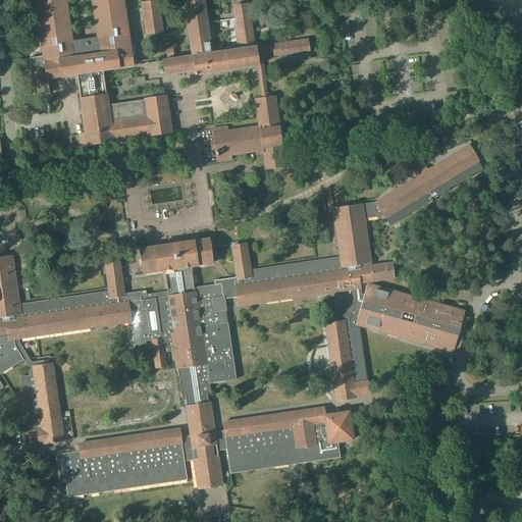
[(34,0),(43,56),(29,58),(34,96),(49,94),(47,79),(76,74),(134,66),(131,50),(122,0),(34,0)]
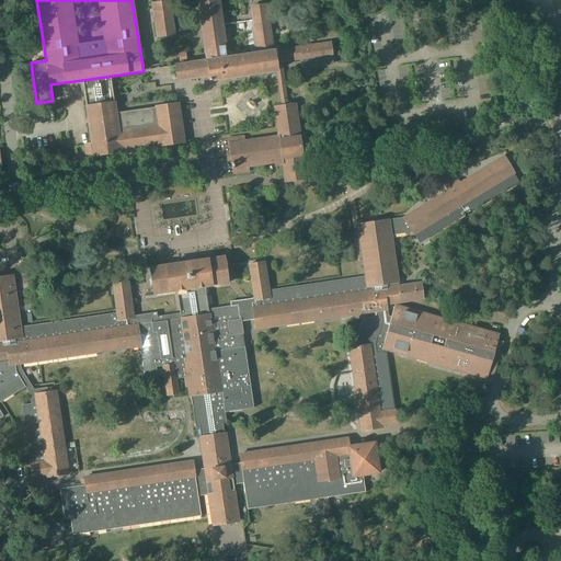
[(175,65),(176,80),(204,77),(205,81),(274,71),(276,71),(284,70),(282,63),(304,59),(306,69),(334,65),(331,43),(273,50),(267,6),(251,8),(258,53),(221,58),(219,47),(227,47),(220,0),(196,0),(206,61),(175,65)]
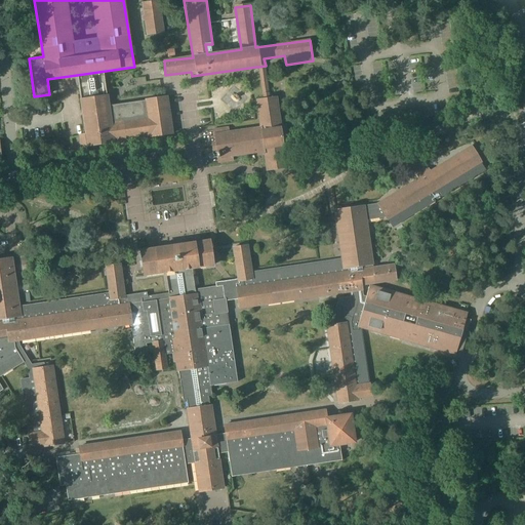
[(159,1),(143,3),(147,35),(163,33),(159,1)]
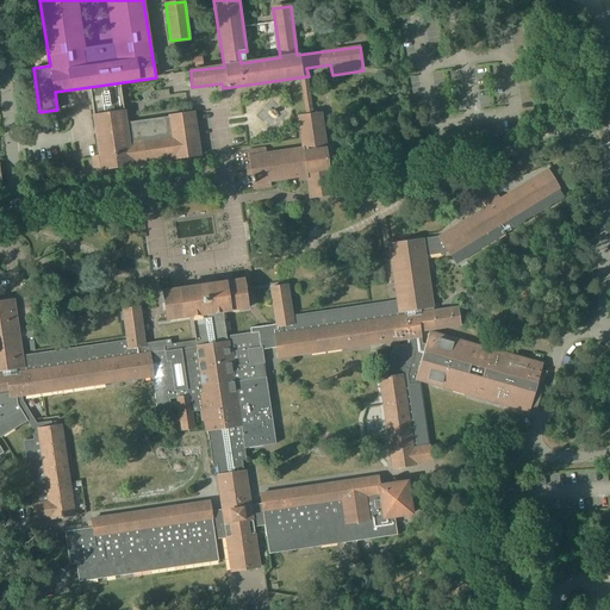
[(299,176),(299,179),(307,178),(311,198),(332,194),(331,188),(330,170),(327,147),(321,112),(313,113),(309,76),(300,78),(305,116),(298,117),(304,148),(266,154),(265,149),(248,151),(254,188),(271,186),(269,181),(299,176)]
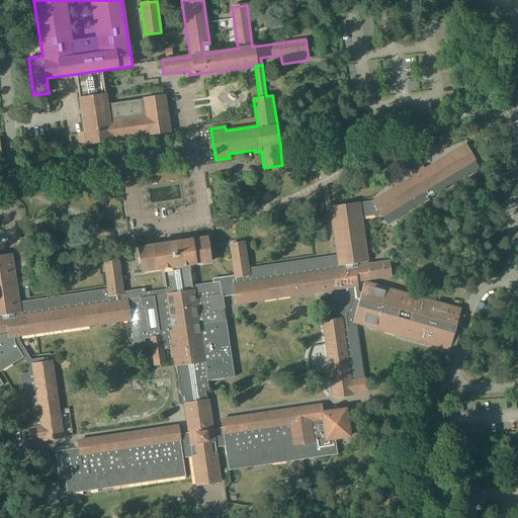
[(76,74),(85,133),(78,134),(80,145),(112,141),(112,139),(149,133),(149,135),(170,132),(165,95),(144,98),(144,99),(107,104),(101,70),(76,74)]
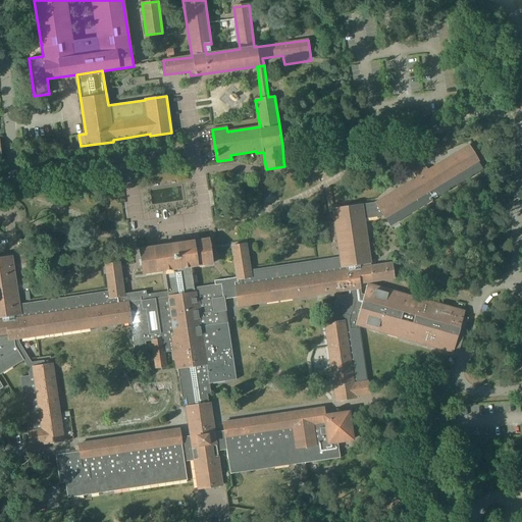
[(383,215),(384,218),(386,217),(390,224),(481,168),(477,161),(478,161),(469,146),(428,170),(426,167),(424,167),(415,172),(414,173),(416,178),(375,203),(383,215)]
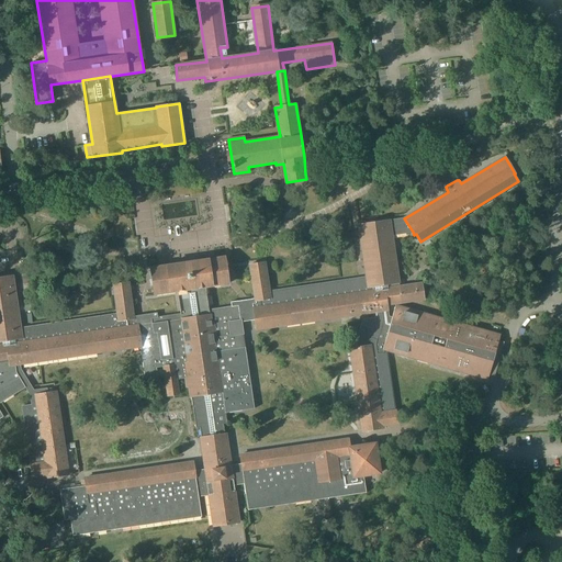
[(361,325),(355,348),(349,349),(362,431),(383,428),(383,426),(397,424),(395,411),(386,352),(384,352),(384,350),(487,380),(489,375),(494,377),(504,344),(498,341),(501,336),(396,305),(392,317),(390,316),(388,305),(391,304),(424,300),(422,283),(398,287),(392,234),(413,232),(404,218),(391,220),(391,221),(359,225),(366,277),(269,291),(265,263),(249,265),(255,299),(251,300),(255,318),(256,329),(377,312),(378,317),(367,319),(364,326),(361,325)]
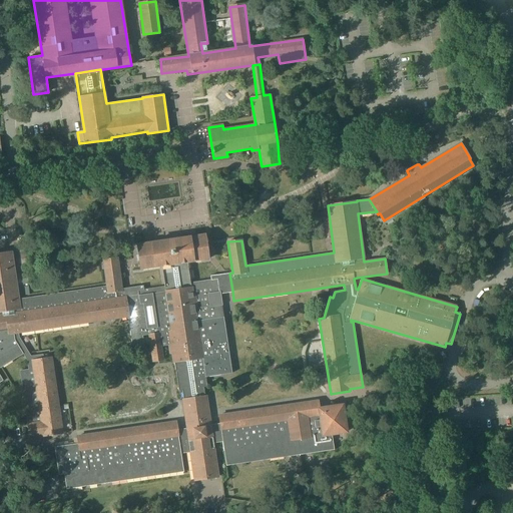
[(208,259),(205,235),(137,244),(140,269),(161,266),(187,262),(208,259)]
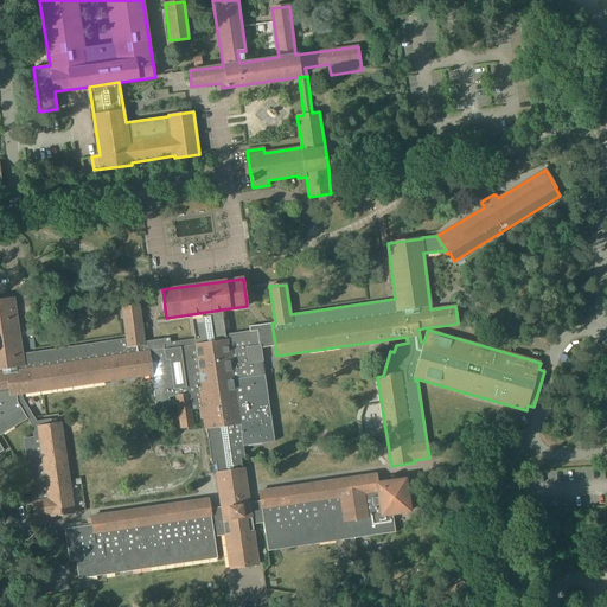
[(0,391),(5,391),(13,385),(19,394),(23,394),(152,375),(147,342),(144,342),(139,306),(123,308),(127,339),(21,355),(13,299),(0,300),(0,391)]
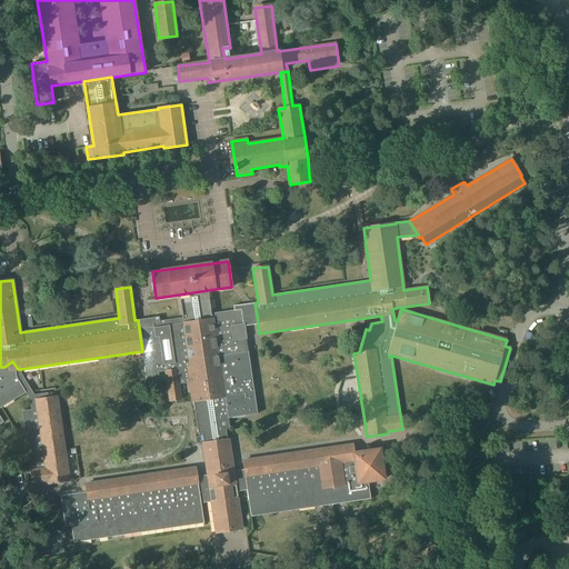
[(203,443),(227,439),(227,430),(230,429),(228,418),(257,415),(246,339),(247,339),(245,325),(258,322),(255,303),(233,306),(235,310),(211,313),(208,290),(179,295),(182,318),(159,321),(159,317),(138,320),(142,351),(142,352),(147,383),(160,382),(159,373),(166,372),(167,381),(170,401),(180,400),(178,386),(178,385),(188,383),(189,393),(191,393),(192,402),(193,401),(198,433),(202,433),(203,443)]
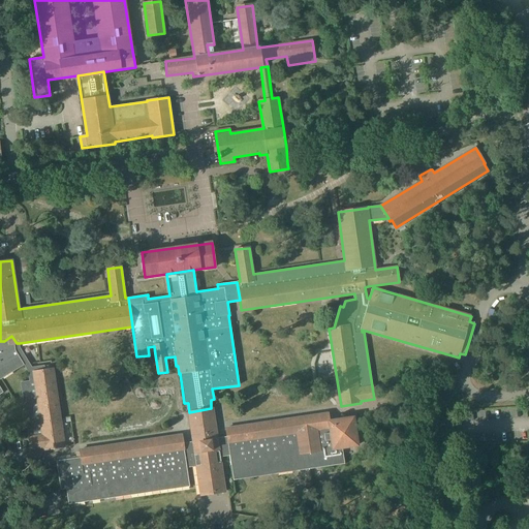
[(0,394),(3,393),(0,387),(0,378),(24,365),(28,362),(20,349),(20,343),(17,343),(11,336),(4,341),(0,341),(0,394)]
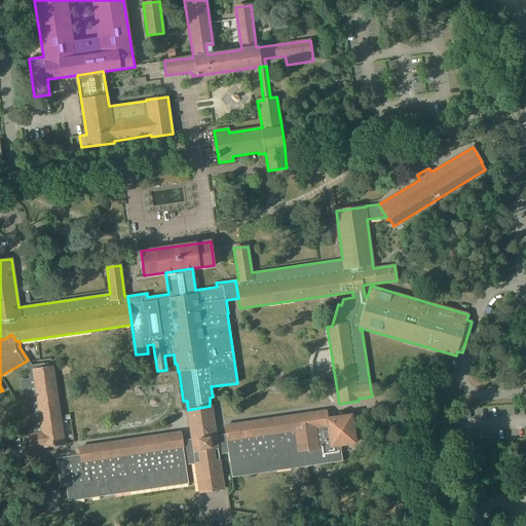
[(21,380),(29,435),(28,436),(30,447),(44,445),(44,446),(64,444),(52,367),(41,369),(40,365),(32,366),(28,360),(24,363),(29,373),(30,379),(21,380)]
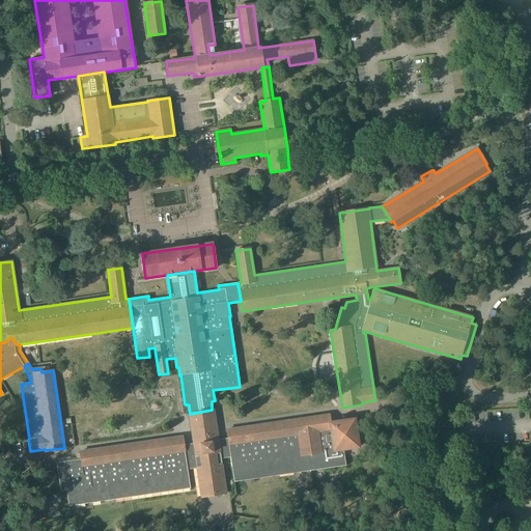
[(187,469),(197,468),(202,497),(226,494),(220,458),(230,456),(234,482),(345,466),(343,449),(359,447),(355,419),(335,422),(334,416),(330,417),(329,415),(226,430),(227,439),(218,440),(213,410),(212,410),(190,414),(189,414),(194,444),(184,446),(183,437),(79,452),(79,454),(76,454),(77,460),(57,464),(60,483),(140,471),(143,495),(190,487),(187,469)]
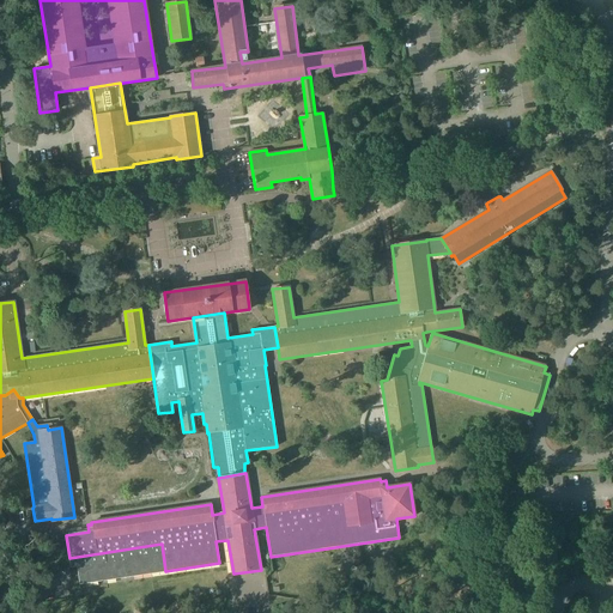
[(71,566),(77,565),(79,583),(165,571),(162,544),(70,558),(71,566)]
